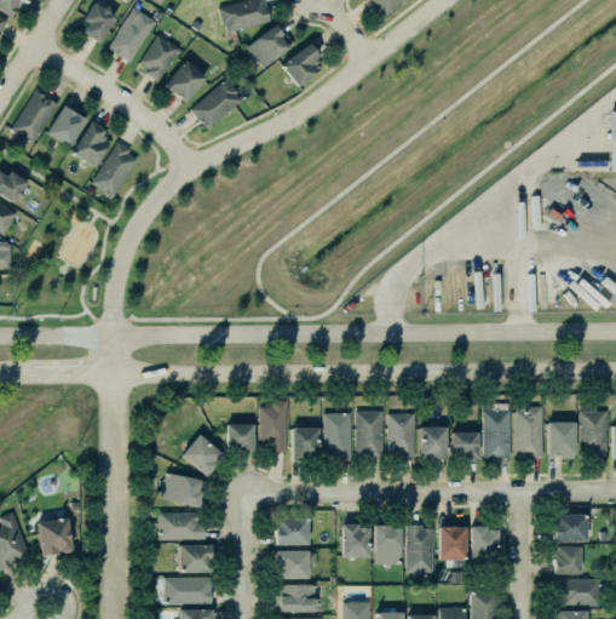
[(0,10),(0,0),(19,0),(15,9),(16,10),(11,17),(0,10)]
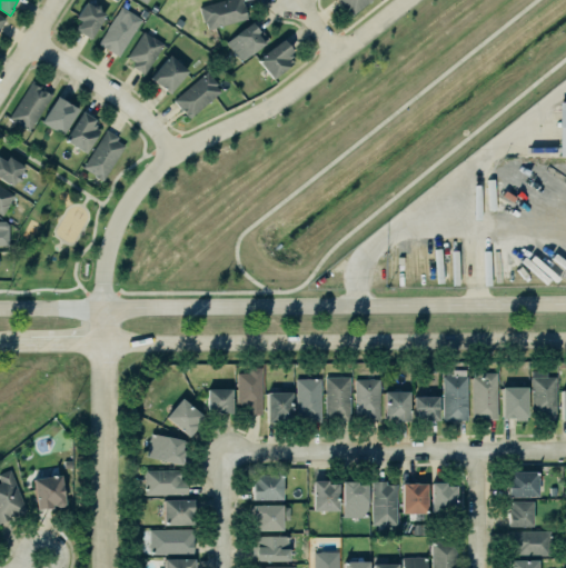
[(225,0),(242,0),(248,19),(209,29),(208,22),(205,23),(200,7),(225,0)]
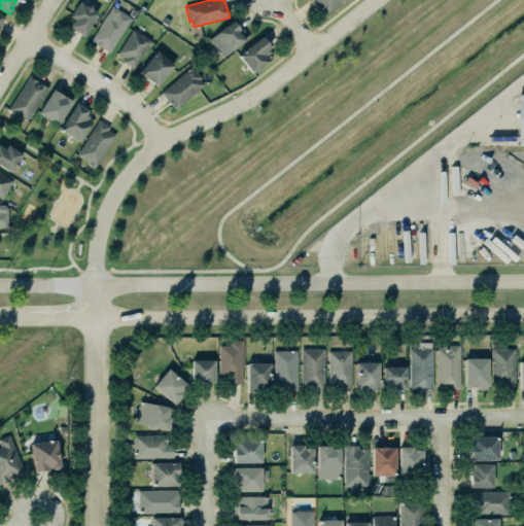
[(345,0),(314,0),(326,14),(345,0)]
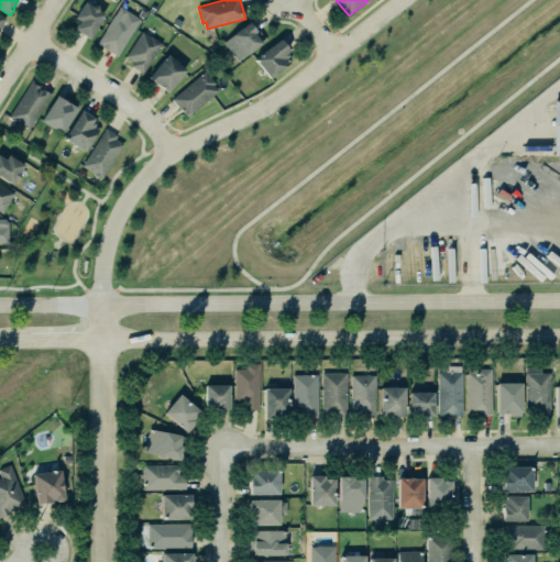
[(74,29),(92,40),(108,14),(89,3),(74,29)]
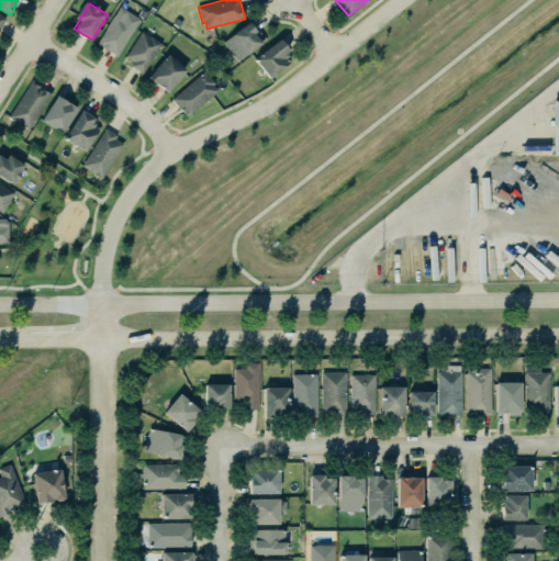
[(97,43),(119,56),(141,19),(121,7),(101,37),(97,43)]
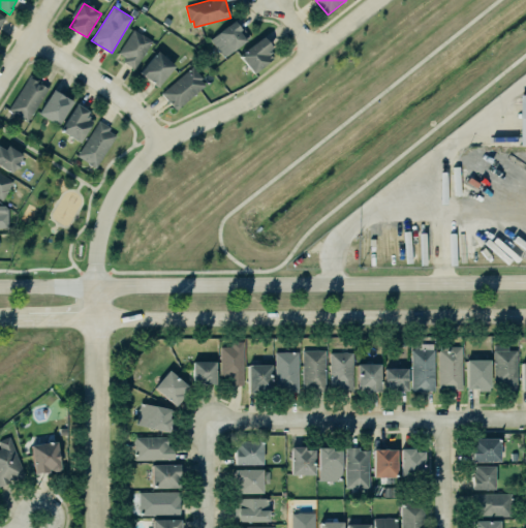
[(0,31),(8,19),(0,13),(0,31)]
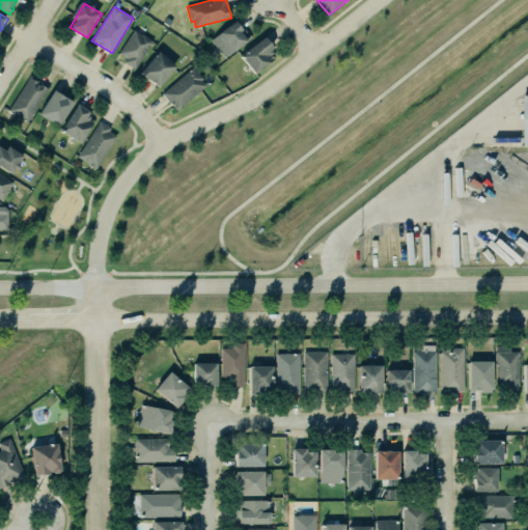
[(225,57),(253,40),(242,21),(214,38),(225,57)]
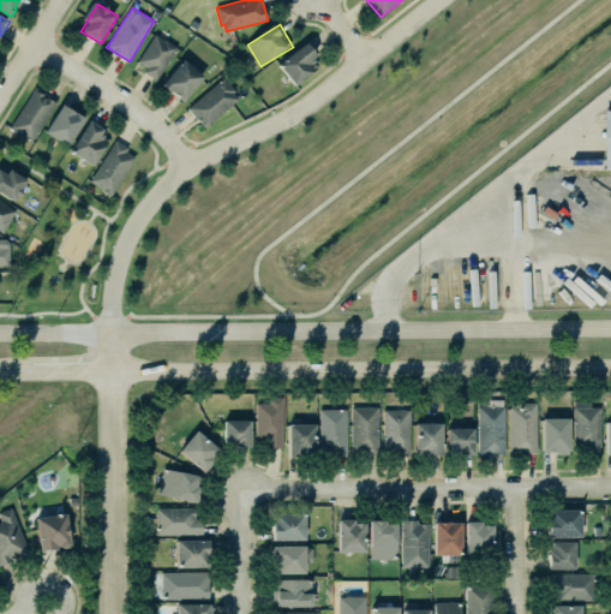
[(138,61),(147,67),(144,72),(157,81),(179,48),(156,35),(138,61)]
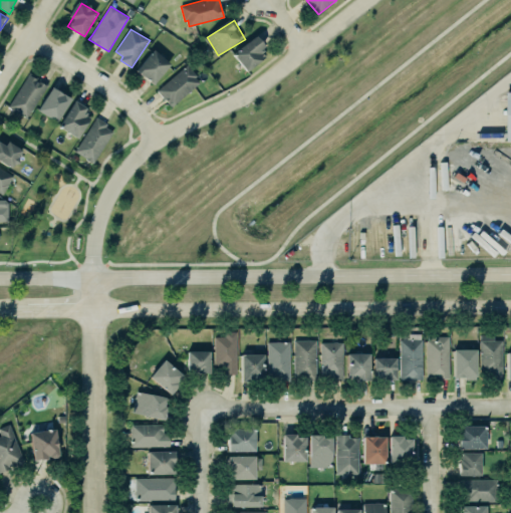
[(248,72),(266,57),(263,53),(265,51),(263,48),(265,47),(257,36),(234,54),(248,72)]
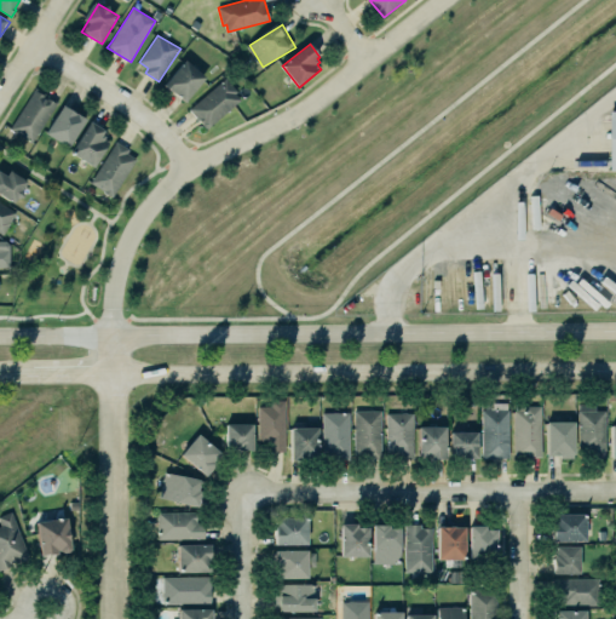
[(165,85),(185,62),(206,78),(185,103),(165,85)]
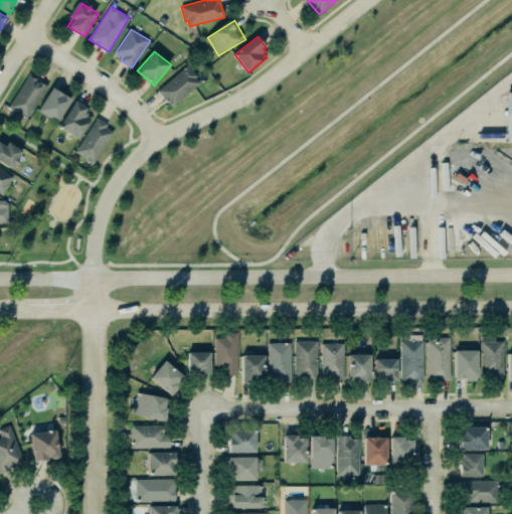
[(159,91),(172,107),(200,82),(196,78),(199,76),(189,65),(159,91)]
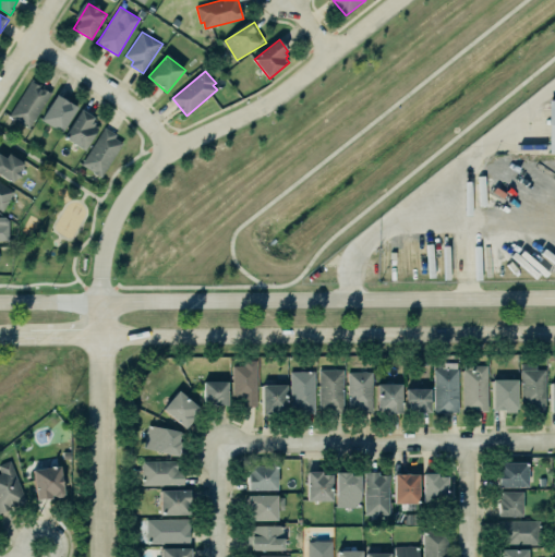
[(32,129),(53,92),(34,80),(12,118),(32,129)]
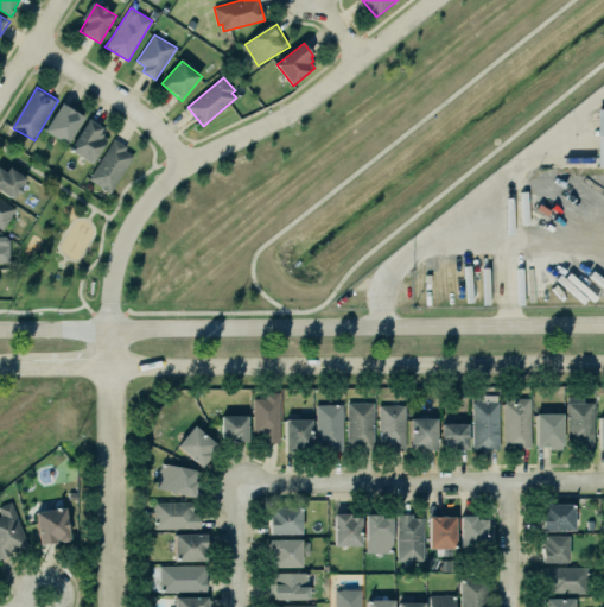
[(63,103),(86,118),(68,146),(45,132),(63,103)]
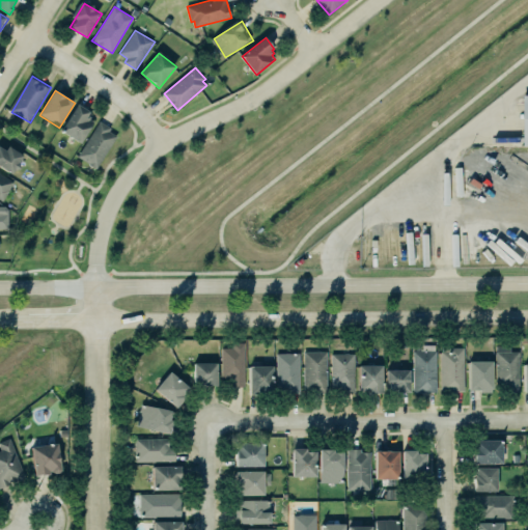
[(79,106),(62,132),(81,144),(94,122),(90,120),(91,118),(88,116),(90,113),(79,106)]
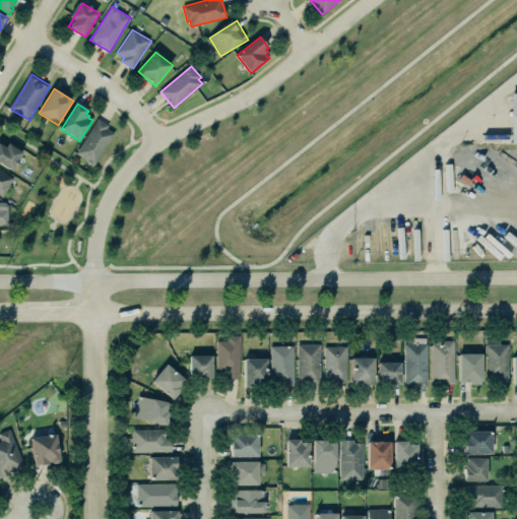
[(119,133),(100,121),(77,153),(97,167),(119,133)]
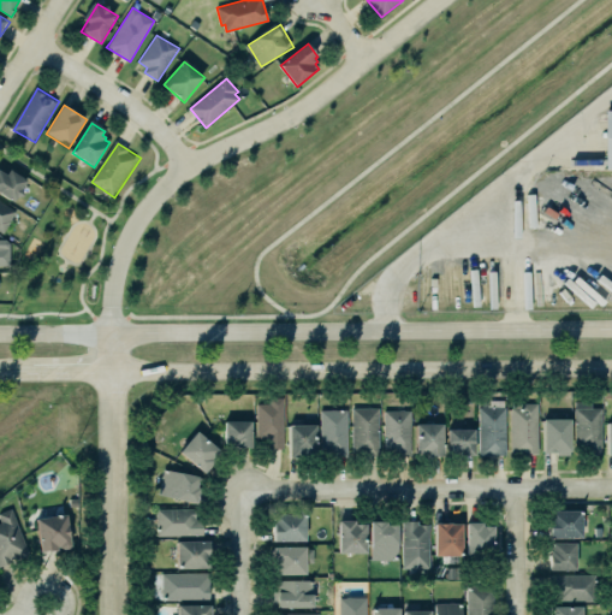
[(0,171),(0,194),(15,203),(18,199),(24,196),(23,190),(29,181),(11,170),(7,176),(0,171)]
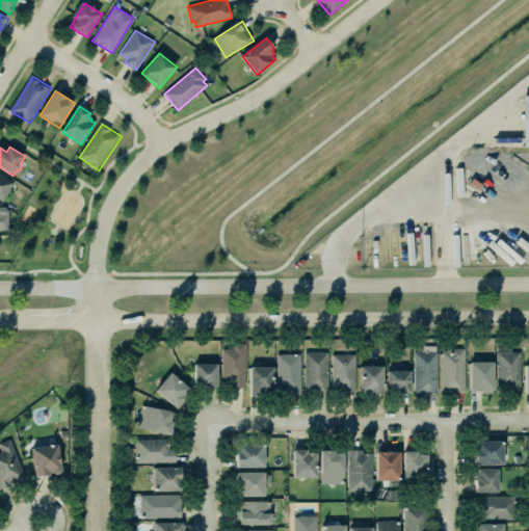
[(0,198),(6,203),(17,182),(0,173),(0,198)]
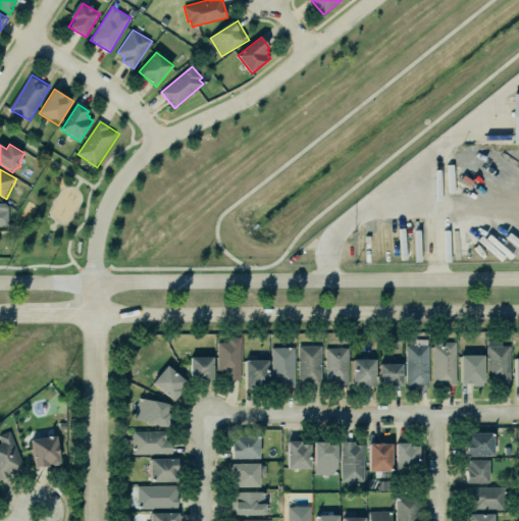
[(0,210),(9,210),(9,225),(0,225),(0,210)]
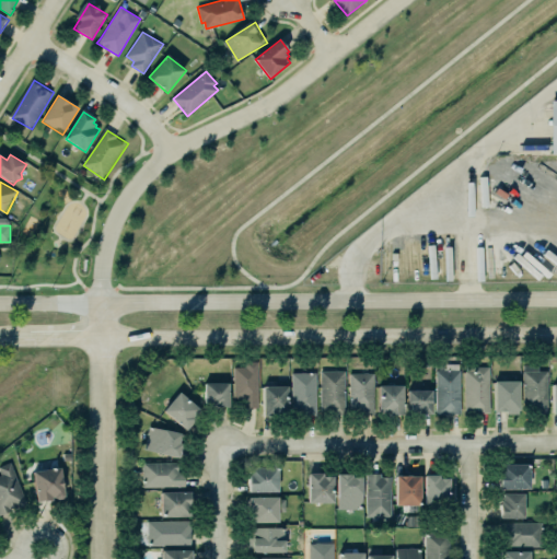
[(260,409),(260,362),(247,362),(247,368),(235,368),(236,399),(246,399),(246,409),(260,409)]
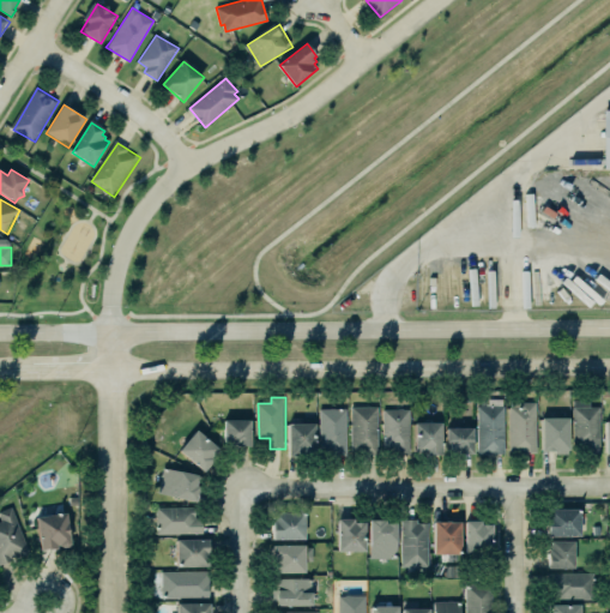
[(507,456),(508,401),(482,401),(481,455),(507,456)]
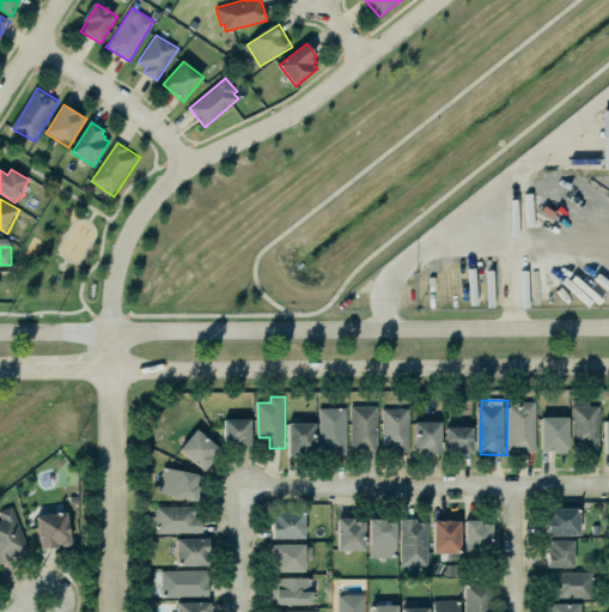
[(539,403),(512,403),(511,452),(537,453),(539,403)]
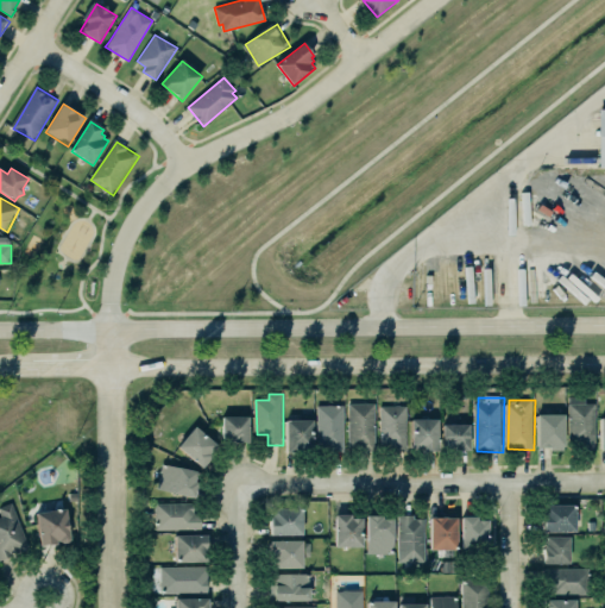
[(350,405),(351,451),(378,451),(377,405),(350,405)]
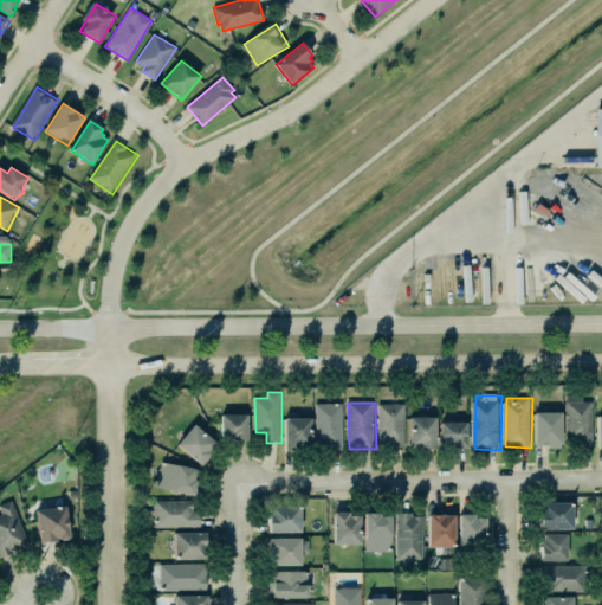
[(568,403),(569,448),(595,446),(594,403),(568,403)]
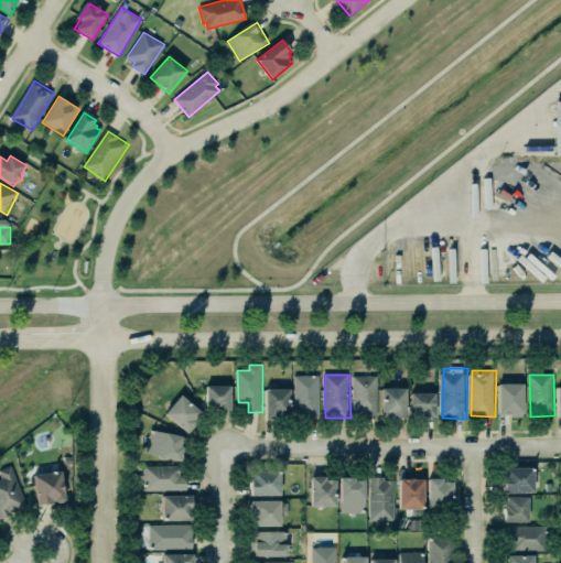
[(294,376),(319,376),(320,418),(295,418),(294,376)]
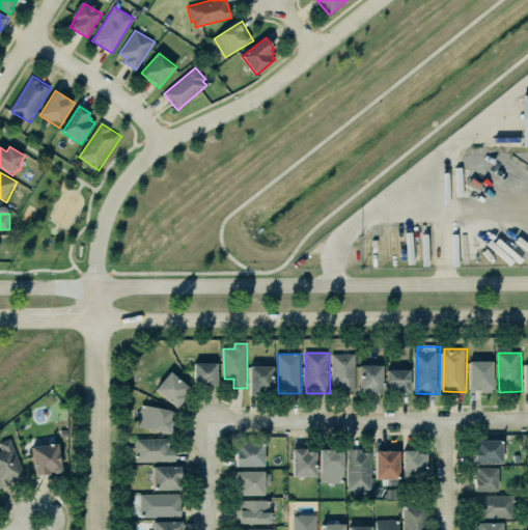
[(333,354),(356,354),(356,393),(345,393),(345,383),(333,383),(333,354)]
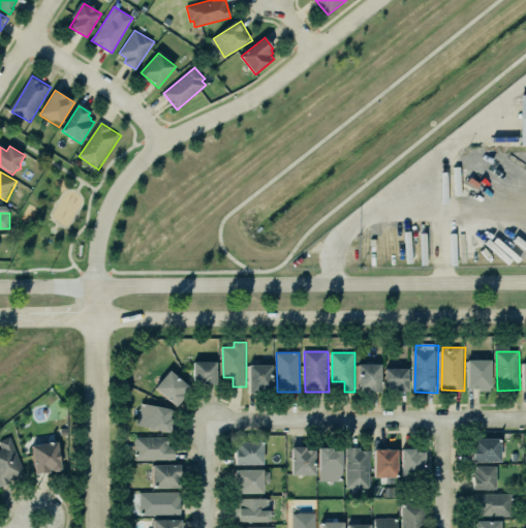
[(468,361),(491,361),(491,391),(480,391),(480,389),(468,389),(468,361)]
